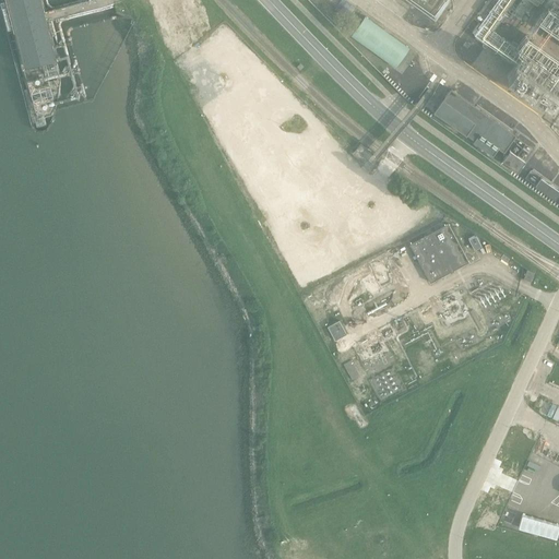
[(8,0),(25,67),(56,58),(40,0),(8,0)]
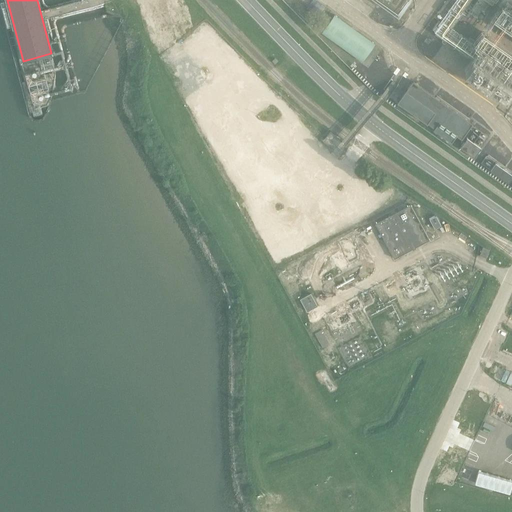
[(481,36),(511,64),(511,8),(503,7),(501,0),(494,0),(492,13),(483,11),(480,15),(486,32),(483,29),(481,36)]
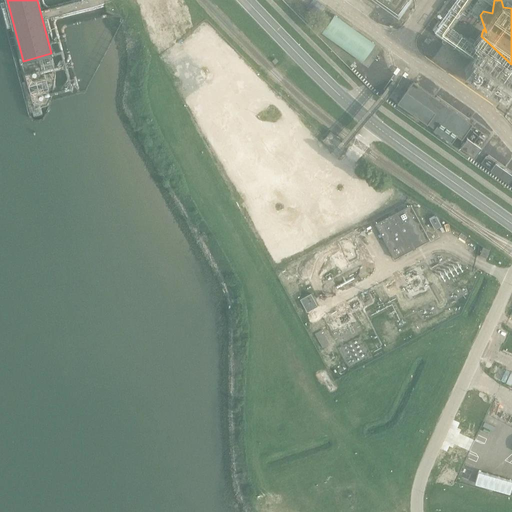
[(362,63),(375,45),(334,16),(321,34),(362,63)]
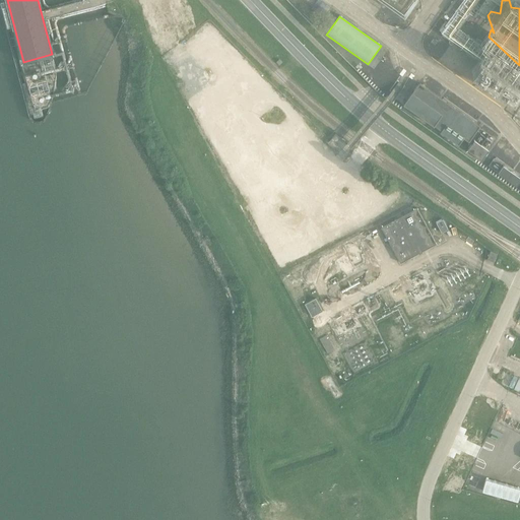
[(34,81),(41,79),(38,70),(31,72),(34,81)]
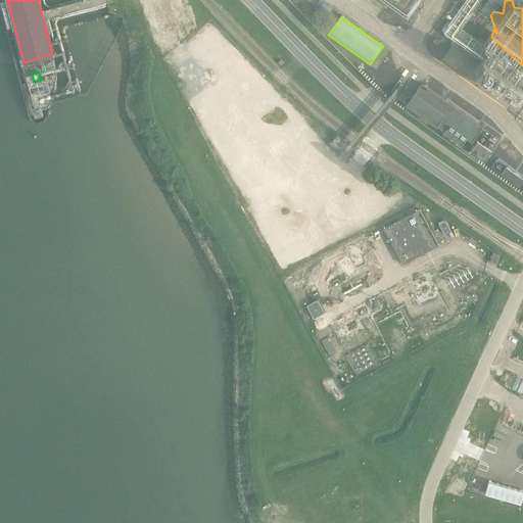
[(415,92),(406,104),(436,126),(436,125),(444,131),(442,133),(461,145),(466,138),(472,142),(483,127),(422,83),(415,93),(415,92)]
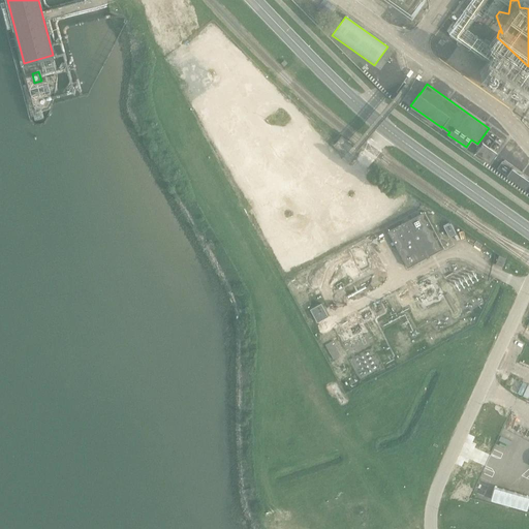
[(48,104),(45,94),(38,96),(40,106),(48,104)]
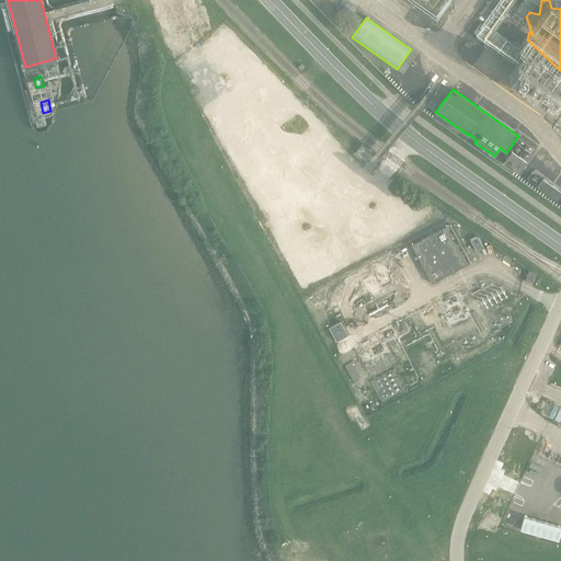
[(528,162),(511,152),(504,162),(522,173),(528,162)]
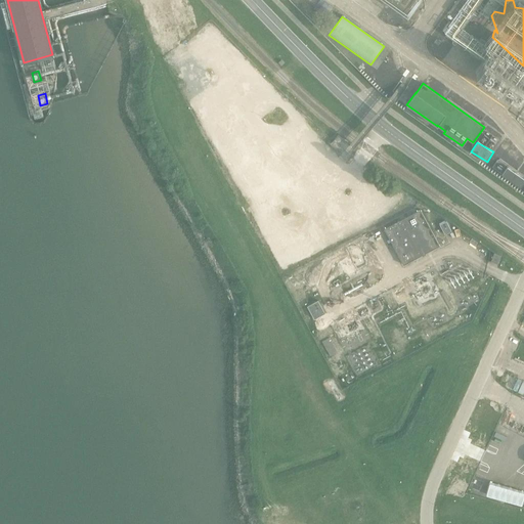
[(523,181),(523,177),(508,166),(503,173),(521,186),(523,181)]
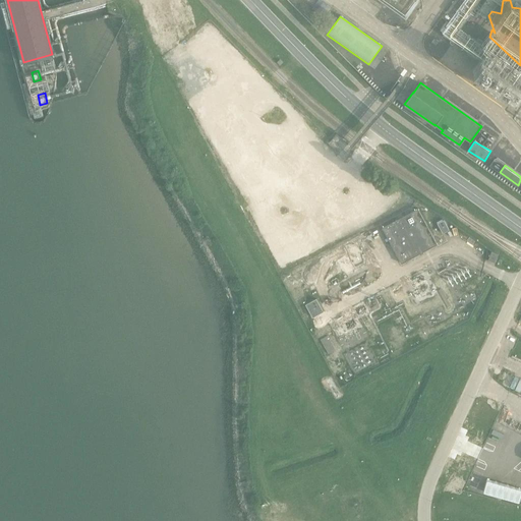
[(417,209),(382,228),(401,264),(419,254),(423,253),(423,252),(437,244),(417,209)]
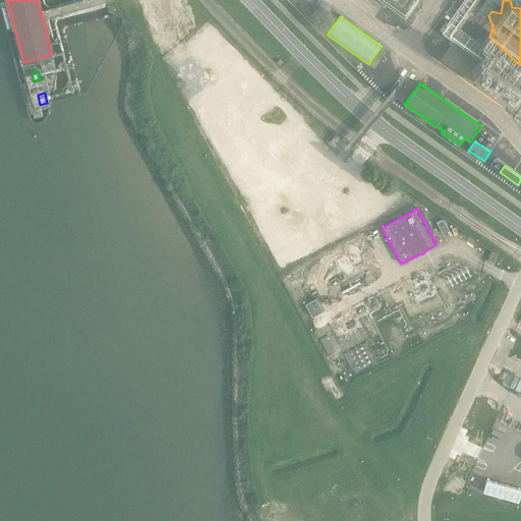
[(444,220),(437,224),(443,233),(449,230),(444,220)]
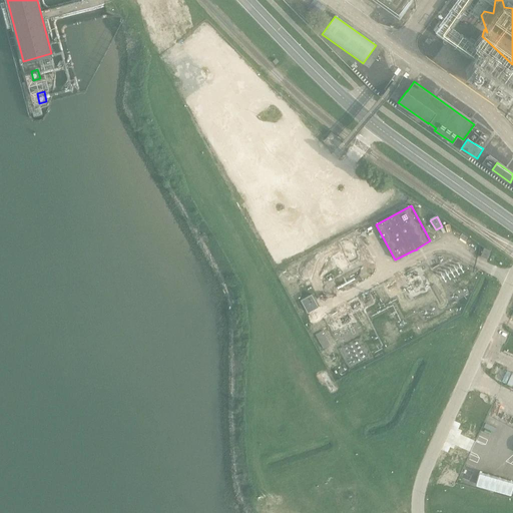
[(490,250),(484,247),(481,257),(487,259),(490,250)]
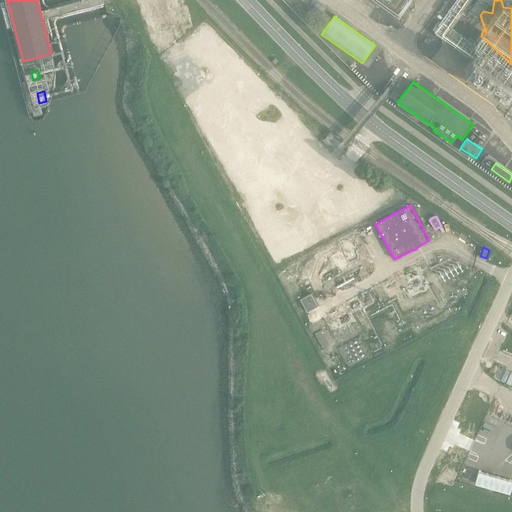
[(310,294),(300,300),(306,312),(317,307),(310,294)]
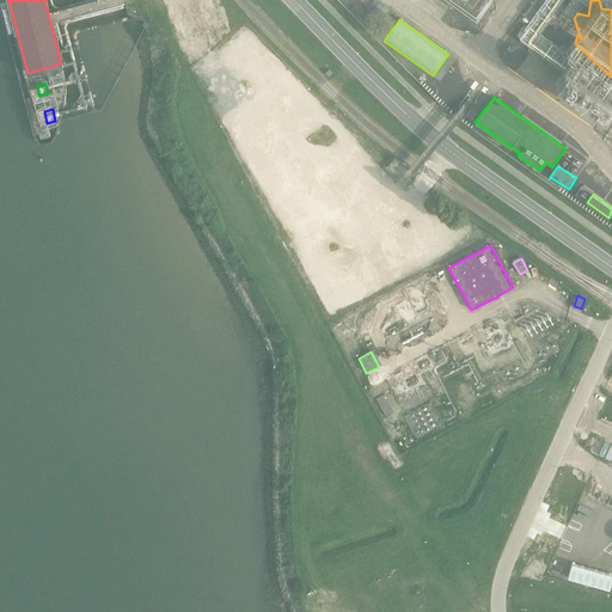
[(611,574),(573,562),(568,576),(610,589),(611,581),(611,574)]
